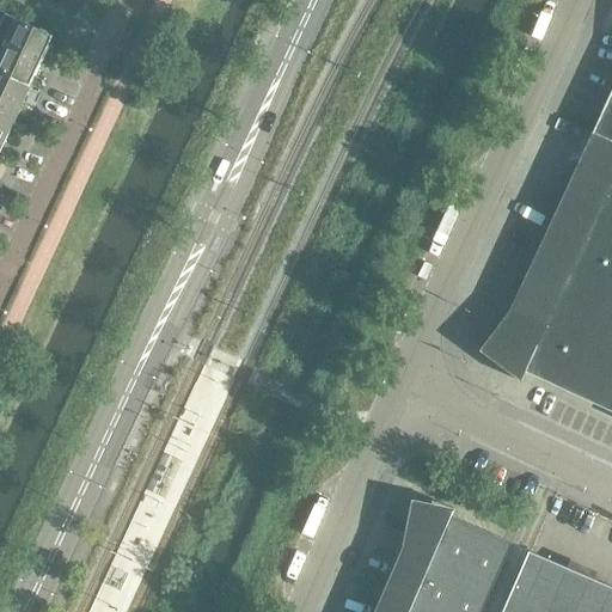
[(6,13),(0,25),(0,41),(42,60),(53,36),(6,13)]
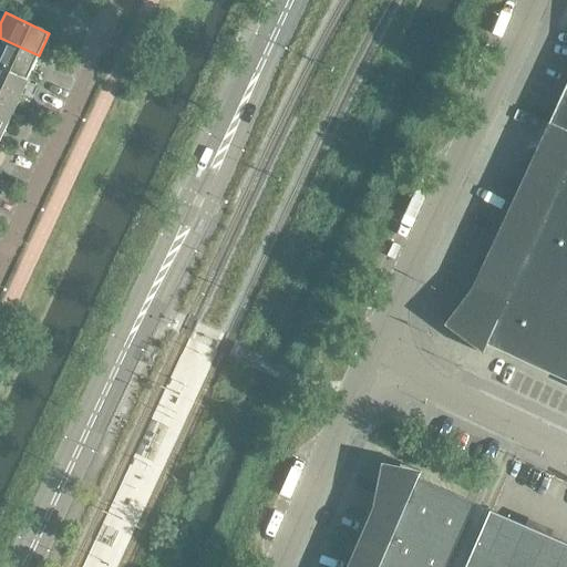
[(0,64),(28,78),(39,55),(0,38),(0,64)]
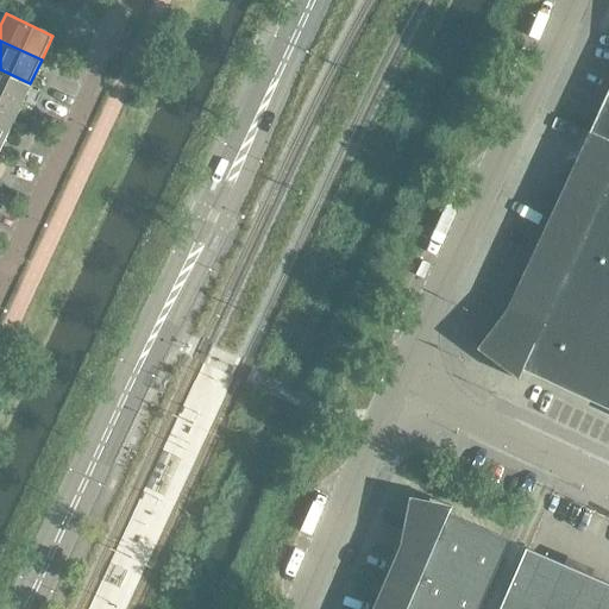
[(0,96),(19,107),(30,83),(0,69),(0,96)]
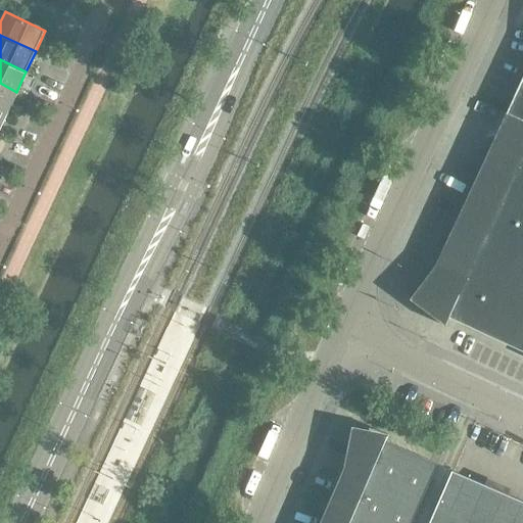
[(522,77),(521,81),(507,112),(522,120),(522,77)]
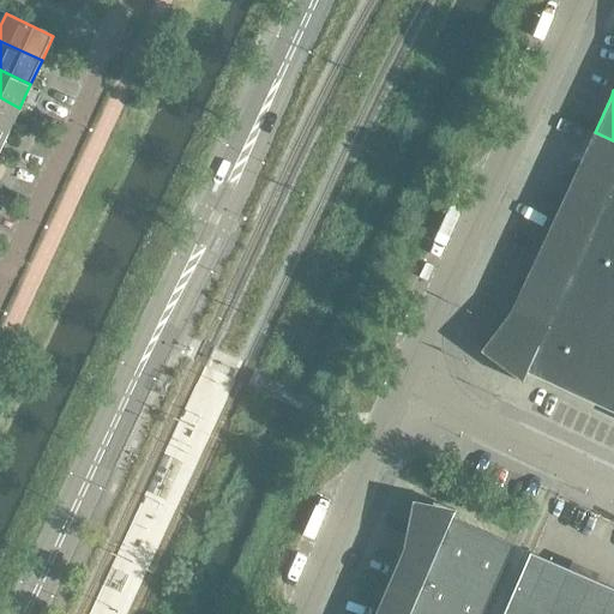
[(19,108),(0,97),(0,126),(8,131),(19,108)]
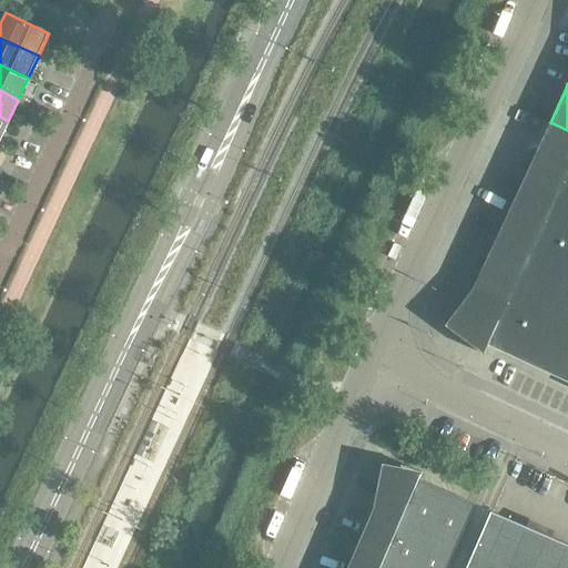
[(567,130),(550,122),(545,134),(547,134),(538,152),(537,152),(537,153),(538,154),(531,168),(529,166),(528,166),(528,168),(529,168),(530,169),(525,182),(524,182),(523,183),(524,183),(519,193),(518,192),(518,193),(519,194),(513,208),(510,206),(510,208),(510,209),(511,209),(506,223),(505,222),(504,223),(505,223),(500,233),(499,233),(499,234),(500,234),(494,247),(493,246),(492,247),(492,249),(494,250),(475,287),(474,287),(473,287),(473,288),(475,290),(466,302),(464,301),(464,302),(465,303),(458,311),(457,311),(458,312),(452,321),(450,320),(445,325),(452,330),(453,328),(460,335),(460,336),(462,336),(462,335),(470,342),(469,343),(470,344),(472,343),(479,348),(478,351),(485,355),(486,354),(485,353),(488,345),(567,382),(567,130)]
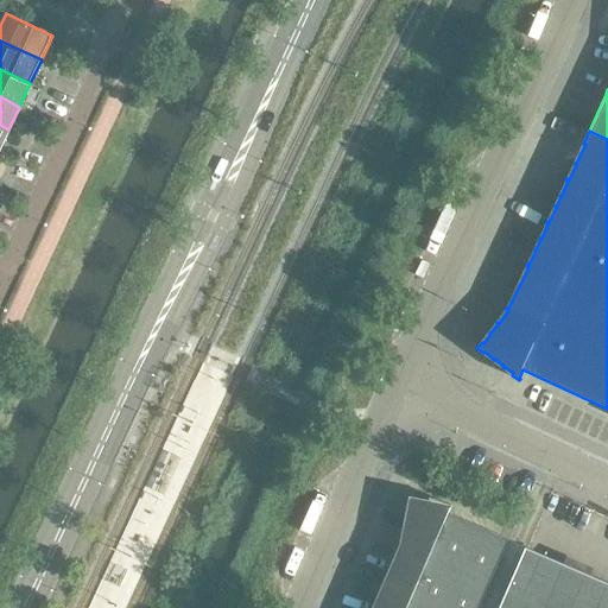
[(398,544),(489,584),(508,540),(510,539),(429,506),(430,501),(410,498),(404,529),(407,530),(401,544),(399,544),(398,544)]
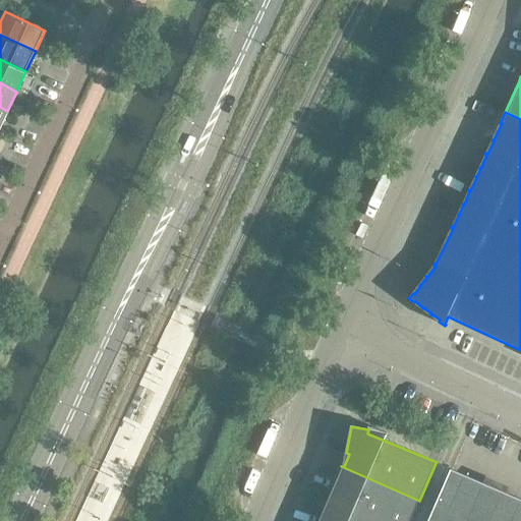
[(324,503),(364,520),(410,520),(419,501),(341,466),(341,467),(343,468),(337,480),(336,480),(336,481),(337,481),(333,490),(332,489),(331,490),(332,491),(327,504),(325,503),(324,503)]
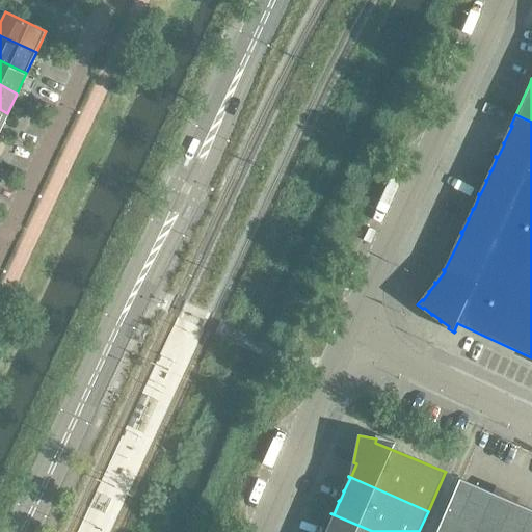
[(531,531),(531,509),(460,479),(436,531),(531,531)]
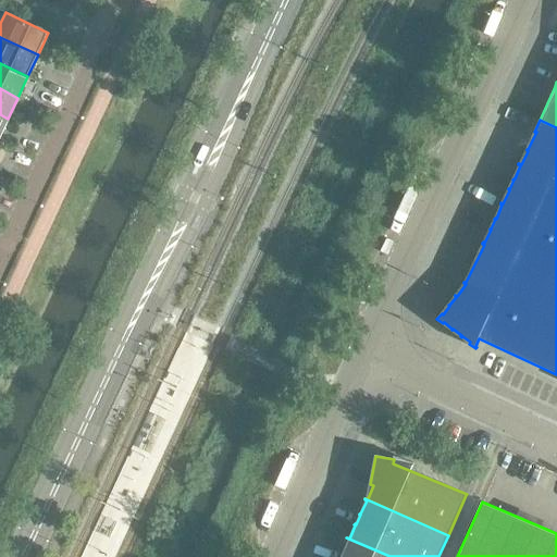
[(390,556),(346,537),(346,539),(348,540),(343,553),(341,553),(341,554),(342,554),(339,556),(390,556)]
